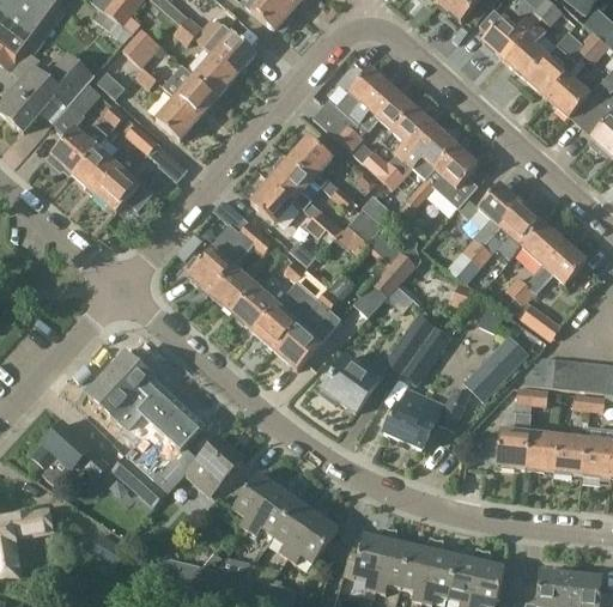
[(6,0),(0,8),(0,18),(37,47),(65,11),(54,4),(55,1),(54,0),(6,0)]
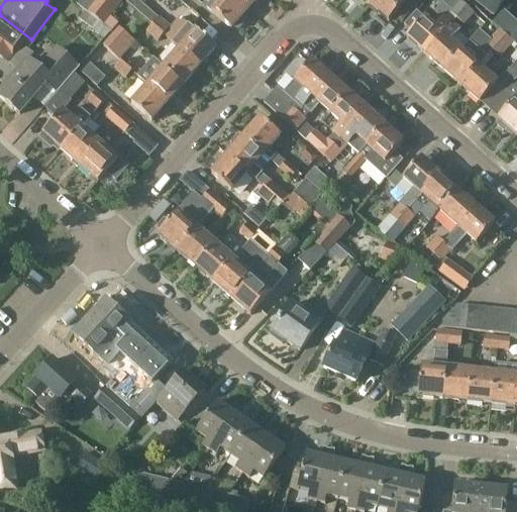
[(92,0),(86,8),(103,21),(120,0),(92,0)]
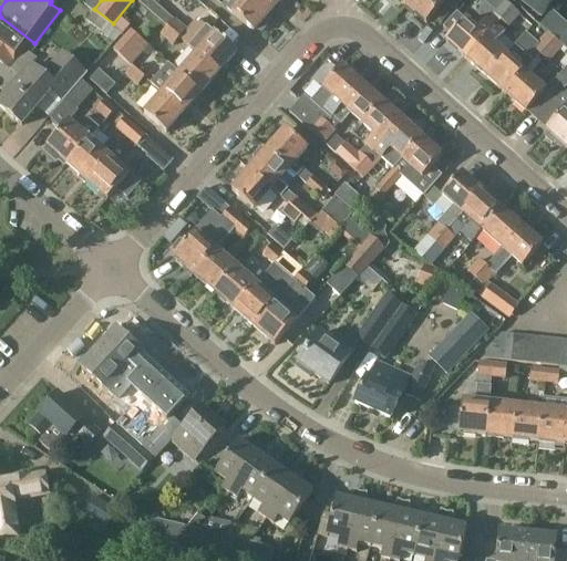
[(141,0),(167,23),(173,16),(155,0),(141,0)]
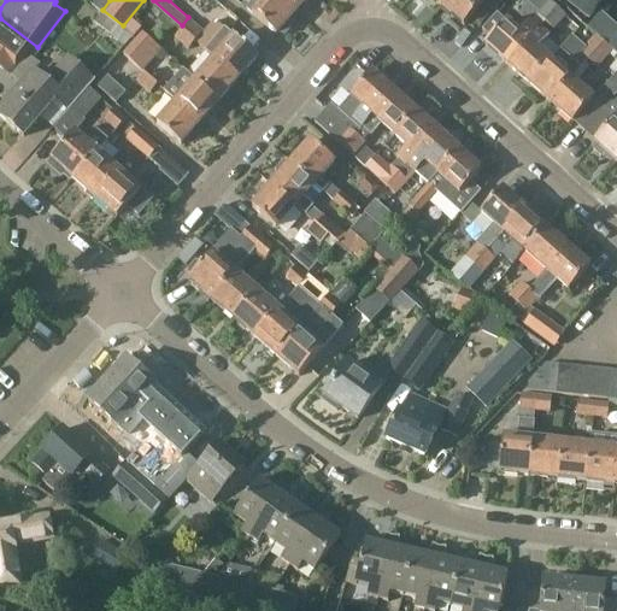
[(251,0),(246,6),(252,10),(276,31),(277,29),(285,33),(292,24),(287,18),(295,9),(285,0),(251,0)]
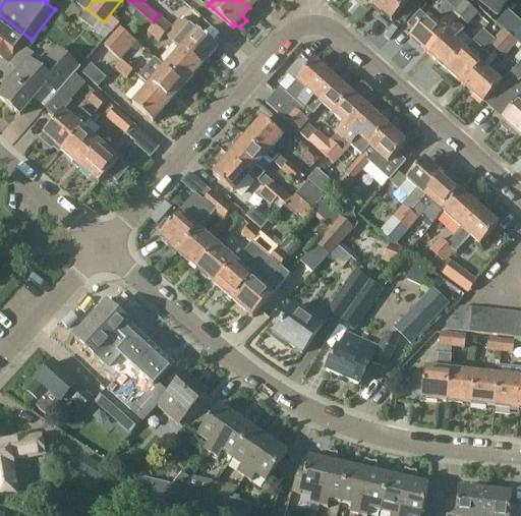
[(373,0),(372,1),(391,17),(406,0),(373,0)]
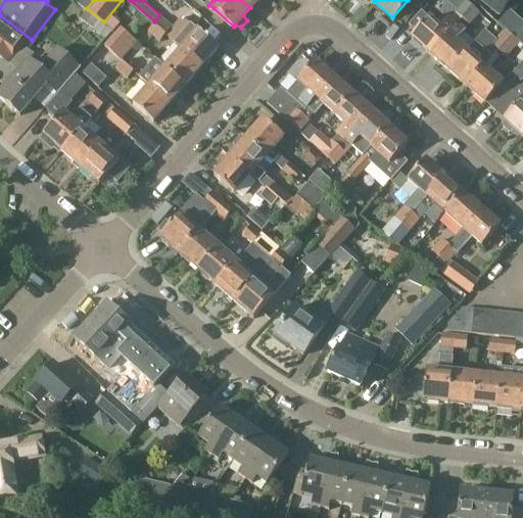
[(462,15),(472,3),(469,0),(461,0),(454,8),(462,15)]
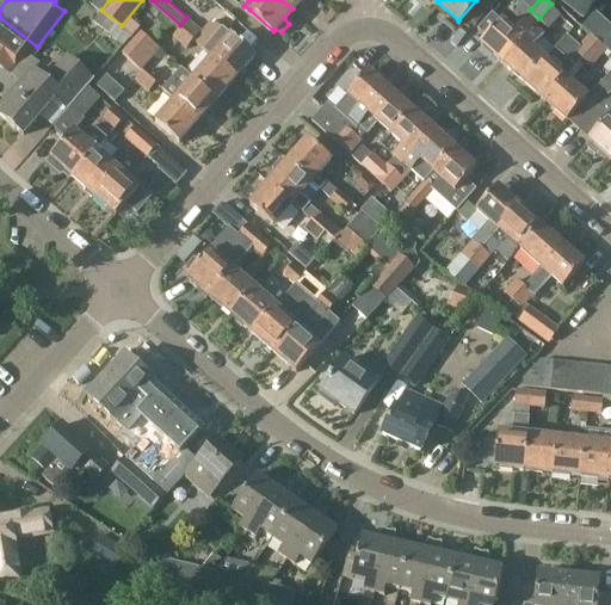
[(562,0),(584,17),(596,0),(562,0)]
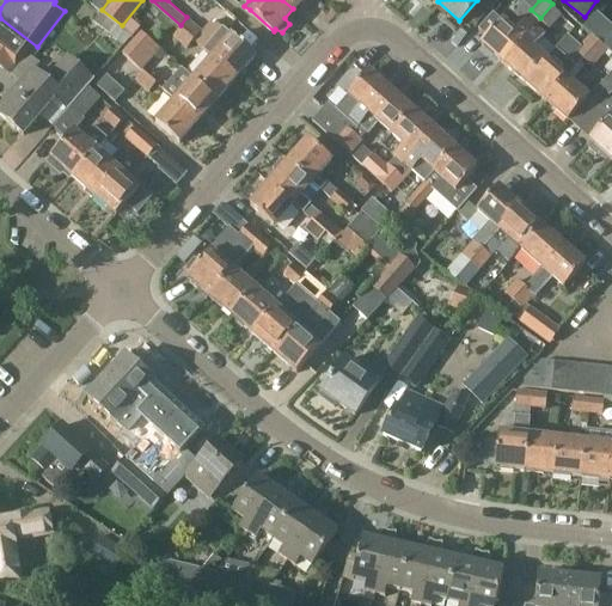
[(561,12),(552,4),(540,18),(549,25),(561,12)]
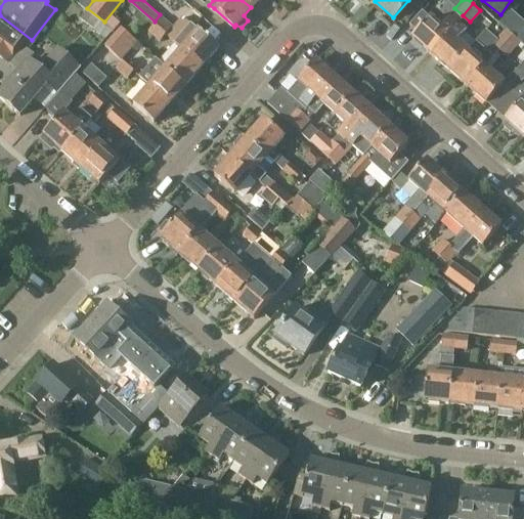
[(172,24),(166,32),(181,46),(202,63),(218,44),(182,12),(172,24)]
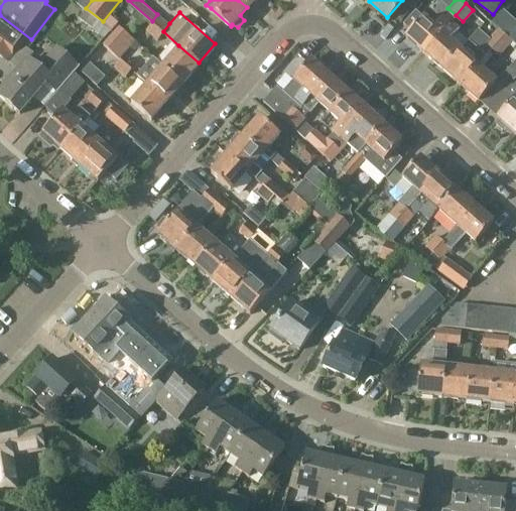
[(442,12),(433,23),(423,14),(405,33),(423,49),(452,19),(442,12)]
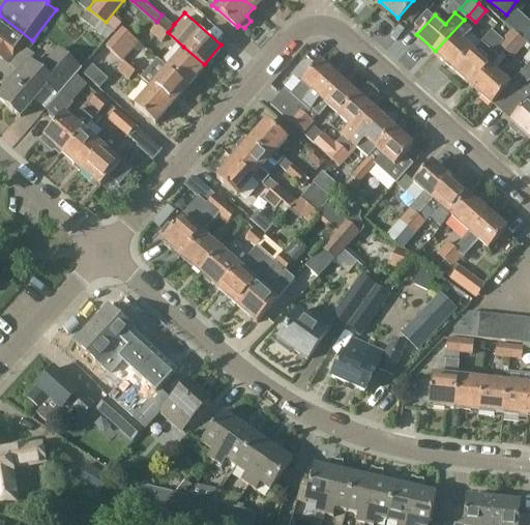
[(162,15),(156,22),(168,32),(174,24),(163,13),(162,15)]
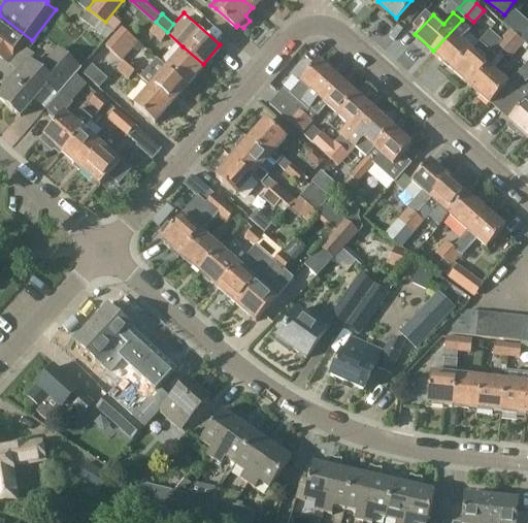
[(0,56),(7,62),(9,60),(11,62),(26,45),(28,46),(32,40),(0,15),(0,56)]
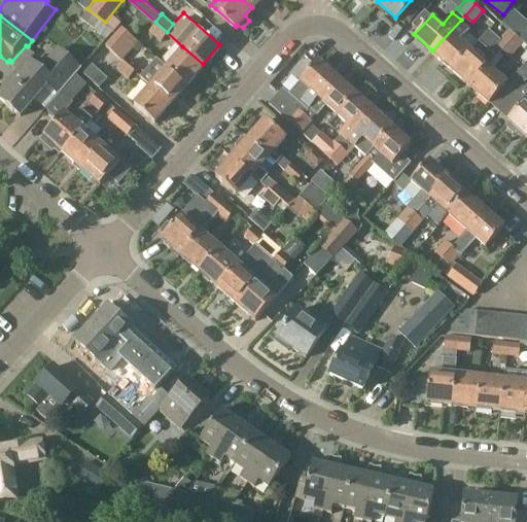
[(105,35),(109,31),(110,31),(112,28),(99,18),(93,26),(105,35)]
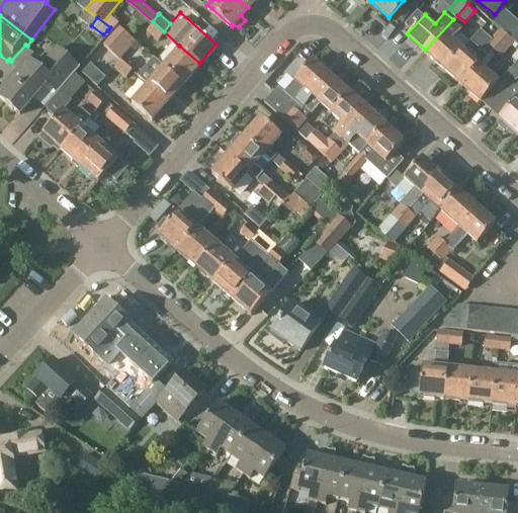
[(460,26),(453,19),(425,50),(443,66),(460,47),(451,37),(460,26)]
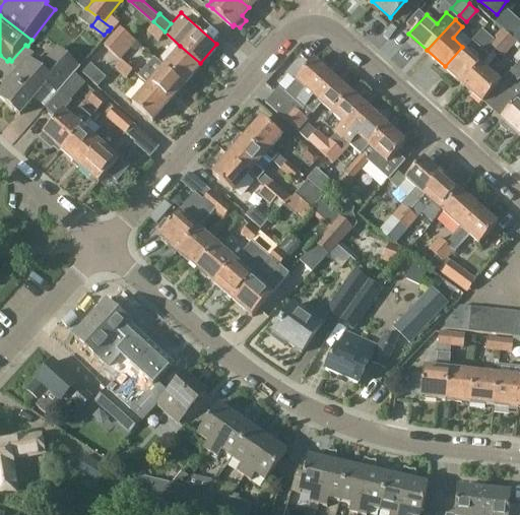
[(153,21),(146,29),(157,39),(165,31),(153,21)]
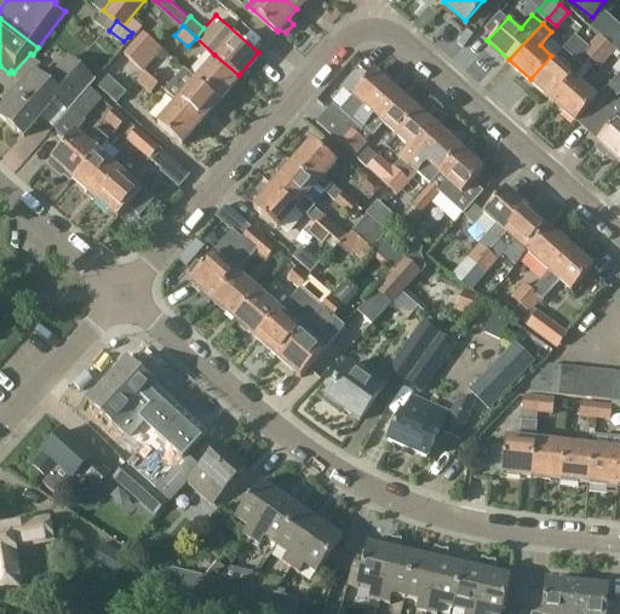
[(142,29),(122,51),(142,68),(161,47),(142,29)]
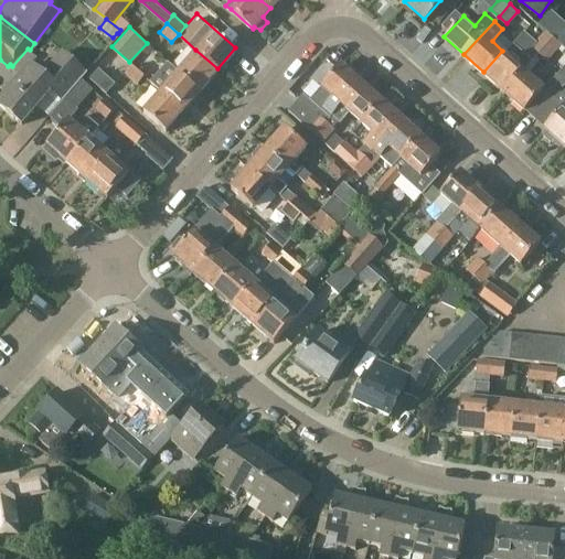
[(550,39),(542,31),(530,45),(537,52),(550,39)]
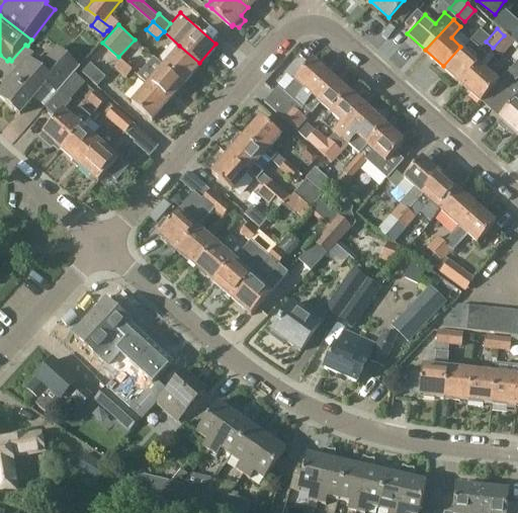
[(504,35),(493,48),(501,55),(511,43),(504,35)]
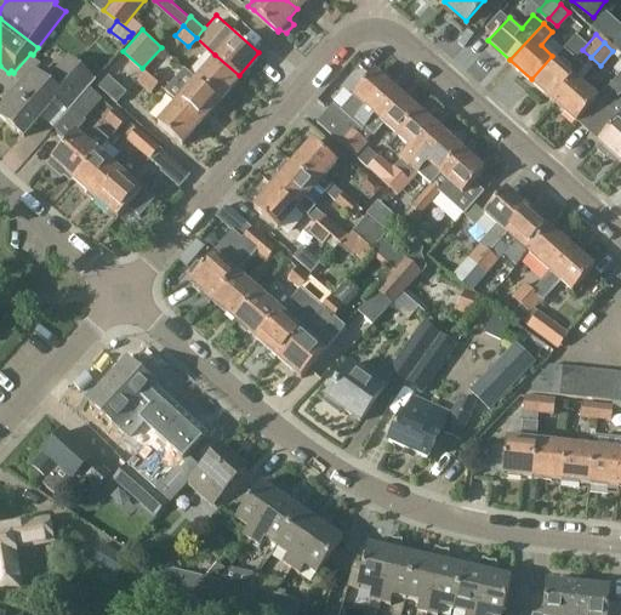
[(552,56),(531,79),(553,100),(575,75),(584,64),(562,45),(552,56)]
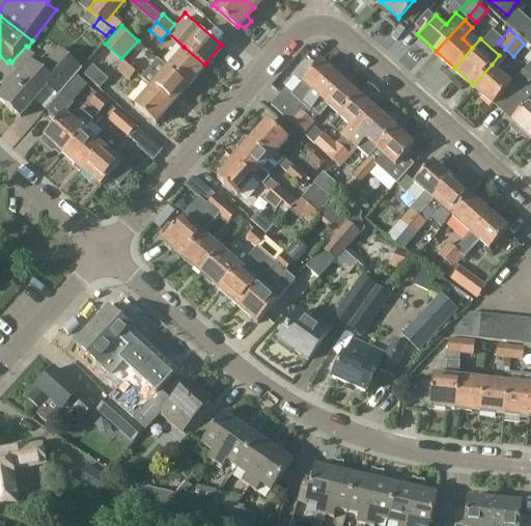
[(58,44),(37,66),(27,57),(0,87),(0,97),(19,113),(33,98),(46,83),(57,91),(81,64),(58,44)]
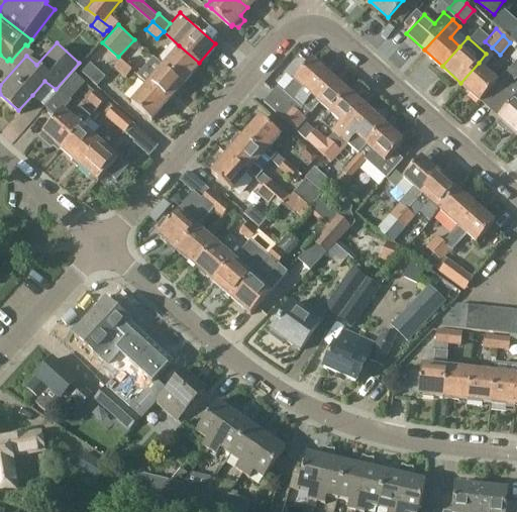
[(199,63),(179,45),(163,64),(183,80),(199,63)]
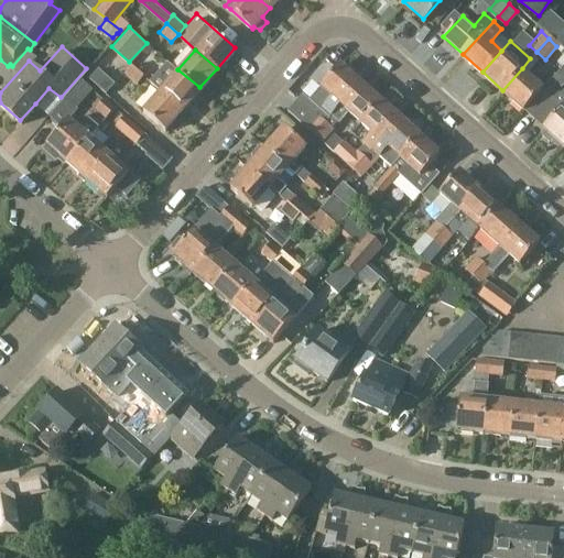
[(199,87),(177,69),(166,58),(149,78),(161,88),(182,107),(199,87)]
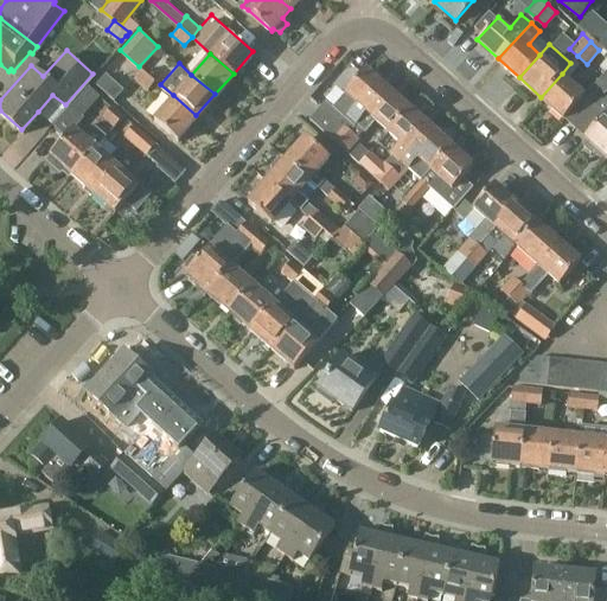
[(606,87),(606,65),(592,83),(604,93),(606,87)]
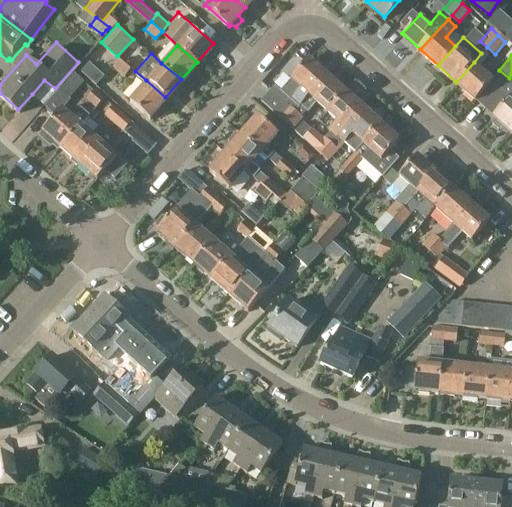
[(130,66),(119,56),(112,64),(123,74),(130,66)]
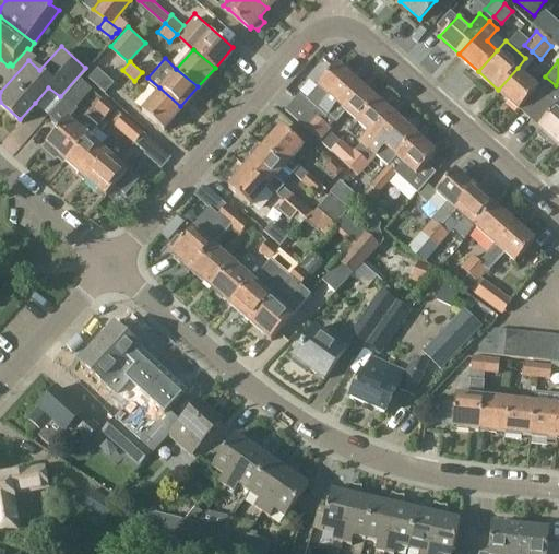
[(306,95),(302,98),(323,117),(328,113),(328,112),(337,101),(356,80),(336,62),(335,61),(317,83),(306,95)]
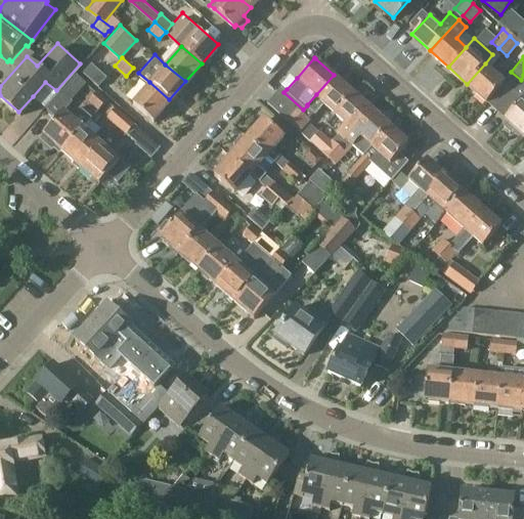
[(82,71),(85,74),(97,84),(105,75),(90,61),(82,71)]
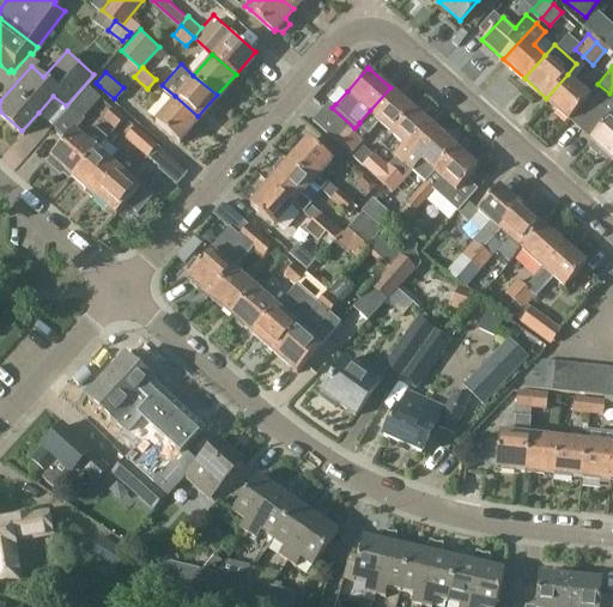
[(568,74),(546,98),(568,117),(589,93),(568,74)]
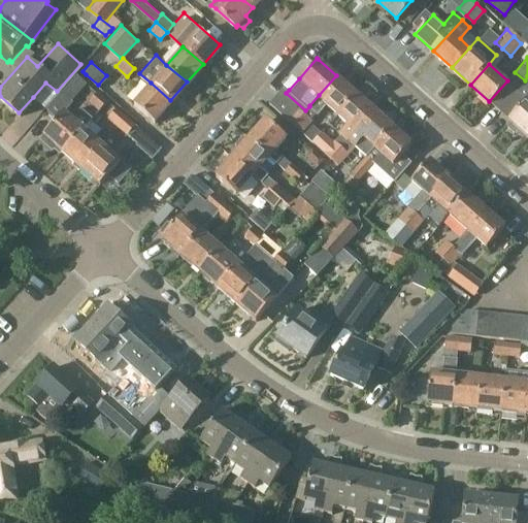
[(75,72),(60,89),(70,98),(86,80),(75,72)]
